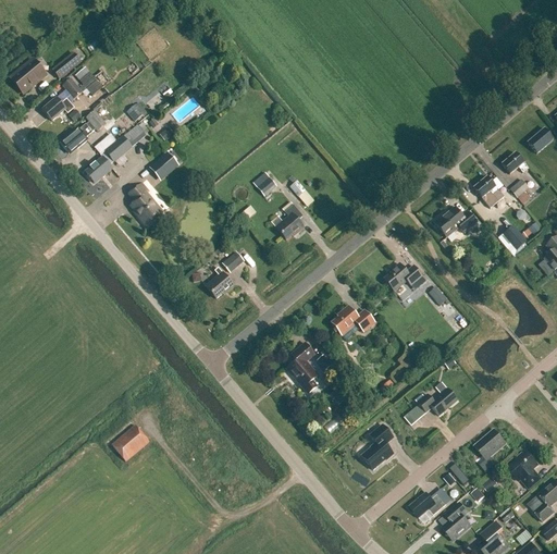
[(66,44),(53,47),(56,56),(67,52),(66,44)]
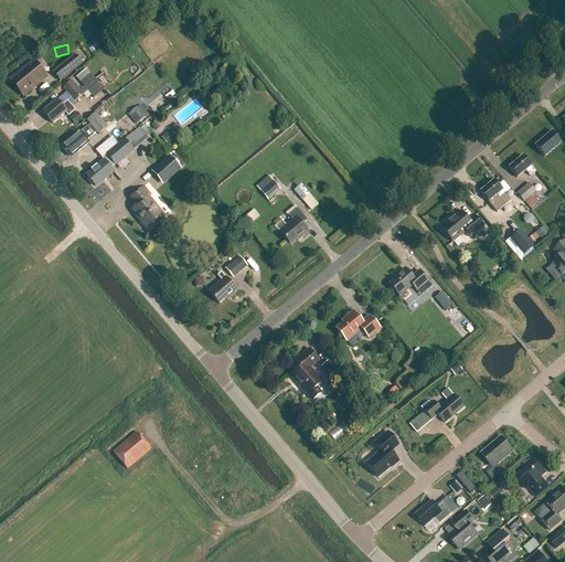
[(60,80),(82,61),(74,51),(52,70),(60,80)]
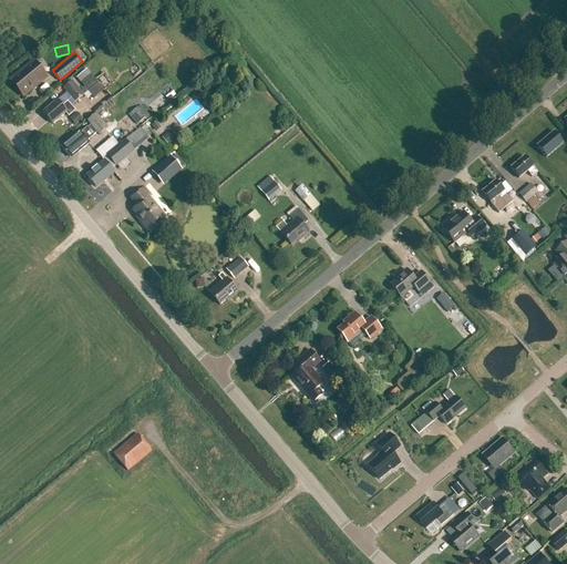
[(11,78),(23,93),(47,74),(33,59),(11,78)]
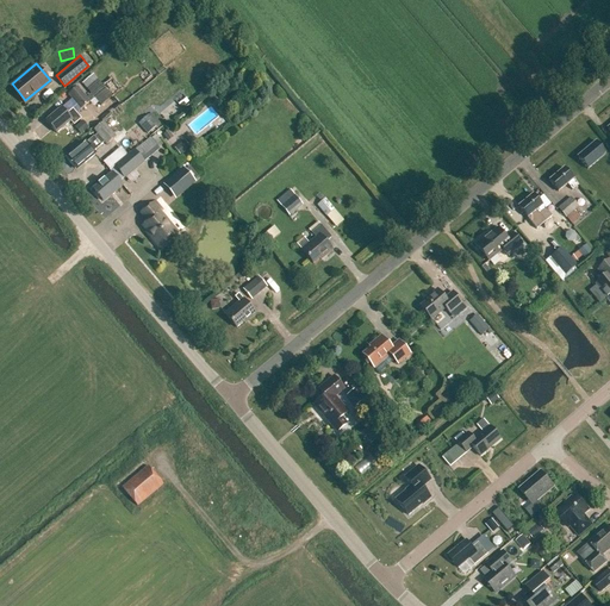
[(81,81),(93,94),(105,85),(93,72),(81,81)]
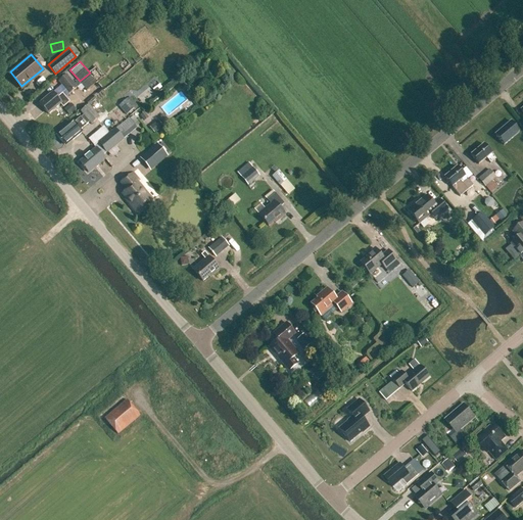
[(66,72),(58,79),(68,91),(77,84),(66,72)]
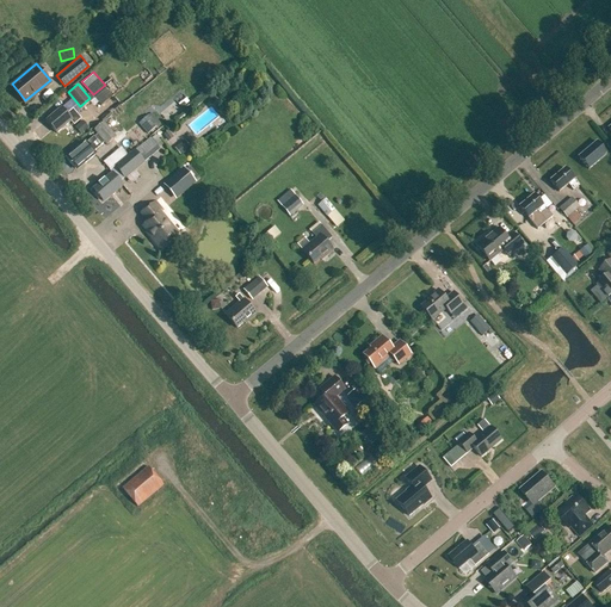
[(61,105),(45,118),(56,130),(71,118),(74,122),(81,116),(73,106),(67,111),(61,105)]
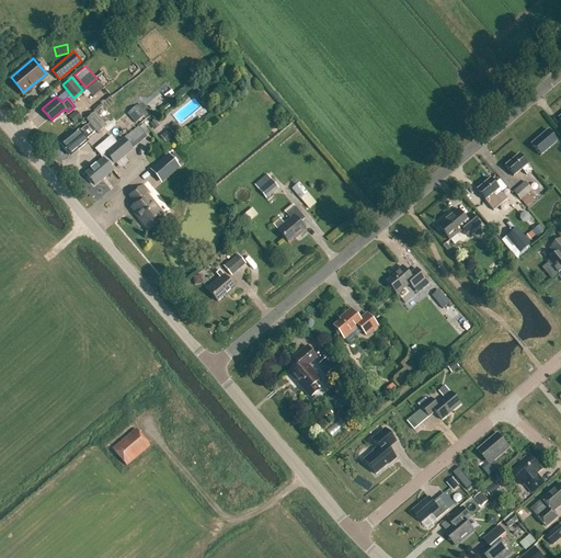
[(127,111),(136,121),(146,112),(137,102),(127,111)]
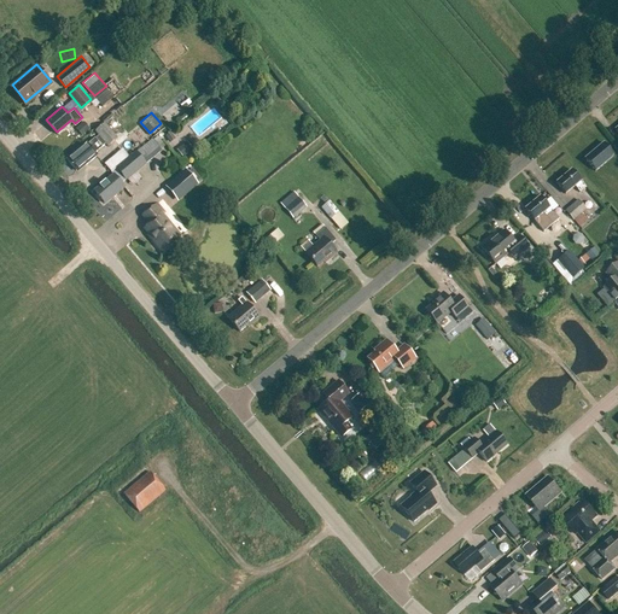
[(88,127),(83,120),(76,126),(82,132),(88,127)]
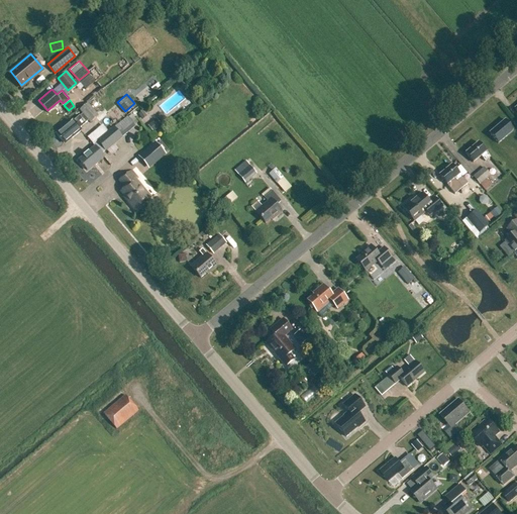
[(90,120),(98,114),(87,101),(80,107),(83,112),(80,114),(79,113),(73,119),(73,118),(57,131),(64,140),(71,134),(72,135),(81,128),(79,126),(88,118),(90,120)]
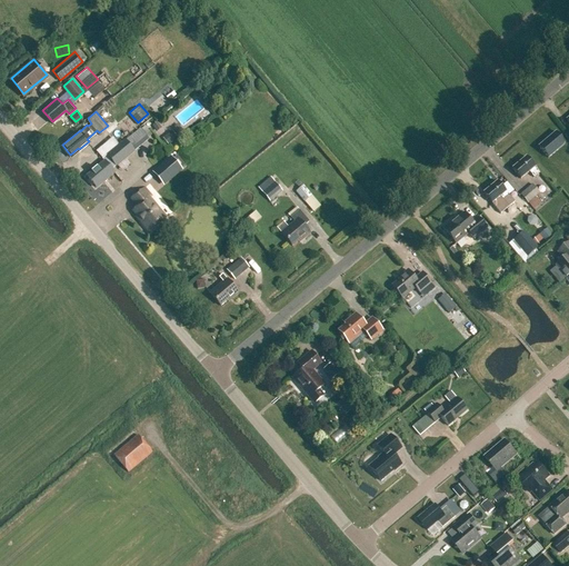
[(151,123),(156,129),(160,126),(156,120),(151,123)]
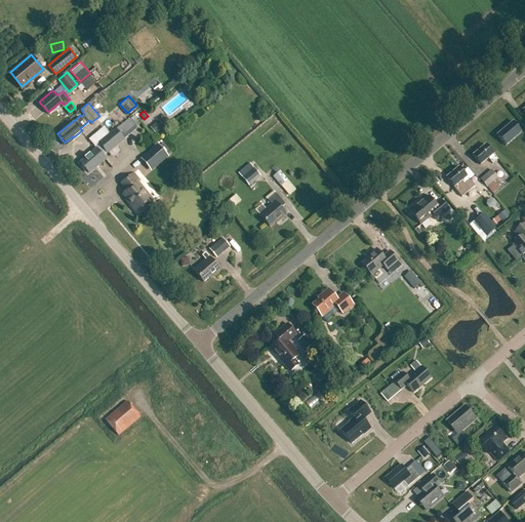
[(79,160),(87,170),(94,165),(95,166),(106,157),(104,154),(124,137),(136,126),(128,116),(115,127),(102,138),(94,145),(96,146),(79,160)]
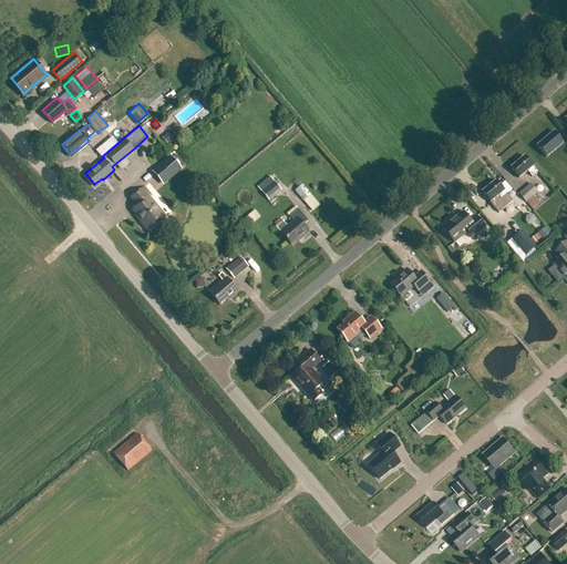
[(172,127),(162,135),(168,143),(177,135),(172,127)]
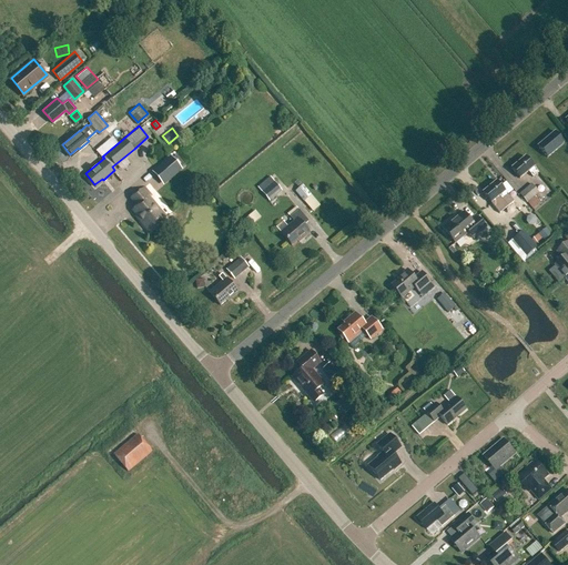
[(555,131),(537,145),(546,157),(564,142),(555,131)]
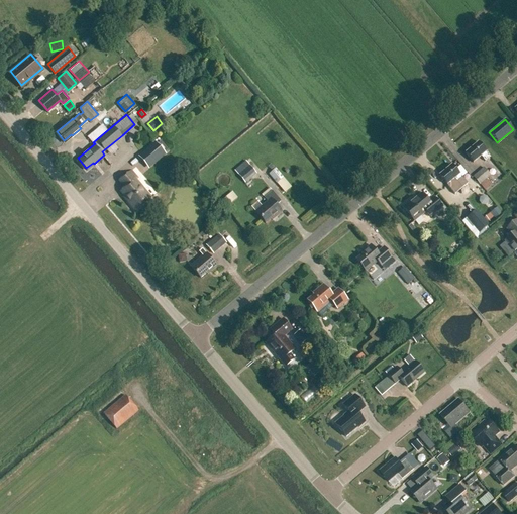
[(87,135),(93,142),(100,136),(94,129),(87,135)]
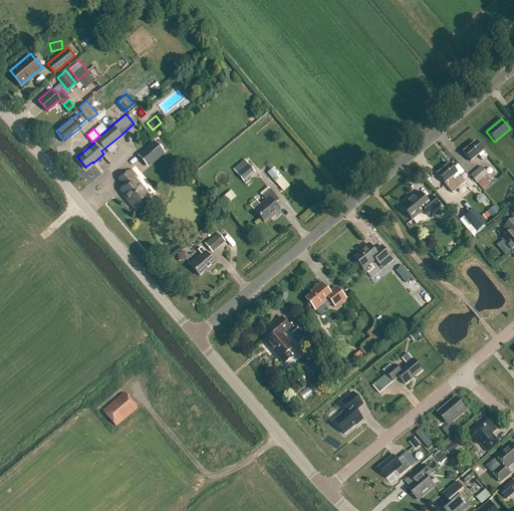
[(136,154),(147,167),(164,152),(153,140),(136,154)]
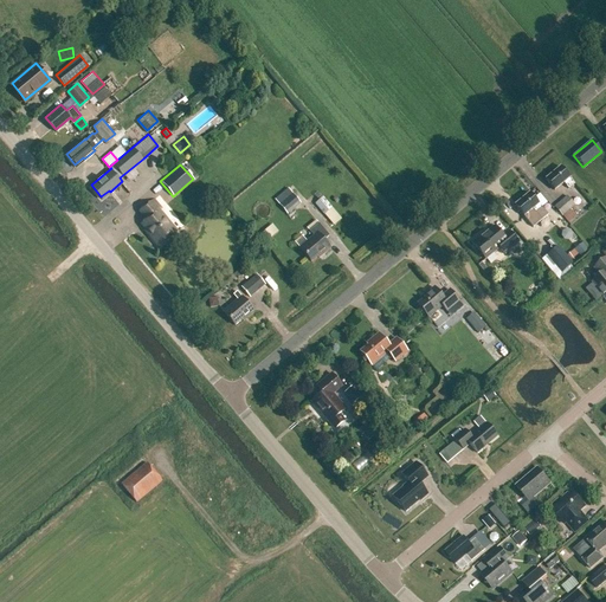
[(546,177),(554,188),(563,180),(568,187),(574,181),(560,164),(546,177)]
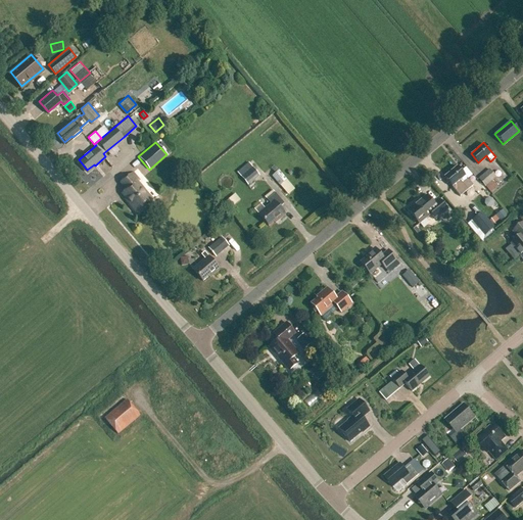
[(236,170),(247,183),(259,174),(248,159),(236,170)]
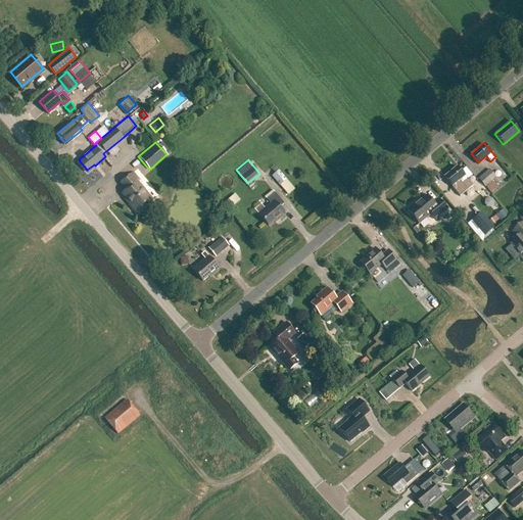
[(444,176),(452,185),(459,178),(464,183),(469,179),(457,166),(444,176)]
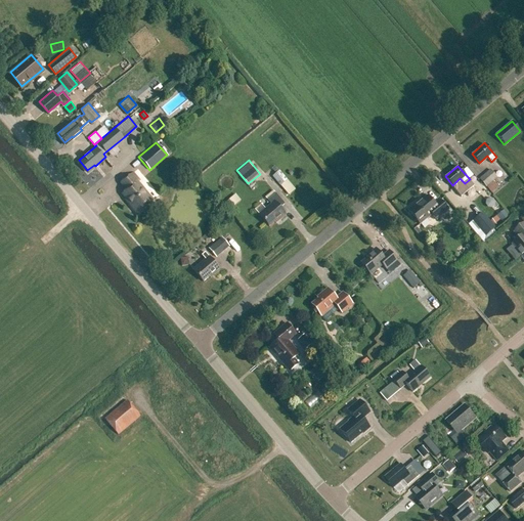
[(479,176),(491,190),(497,184),(493,179),(497,175),(490,167),(479,176)]
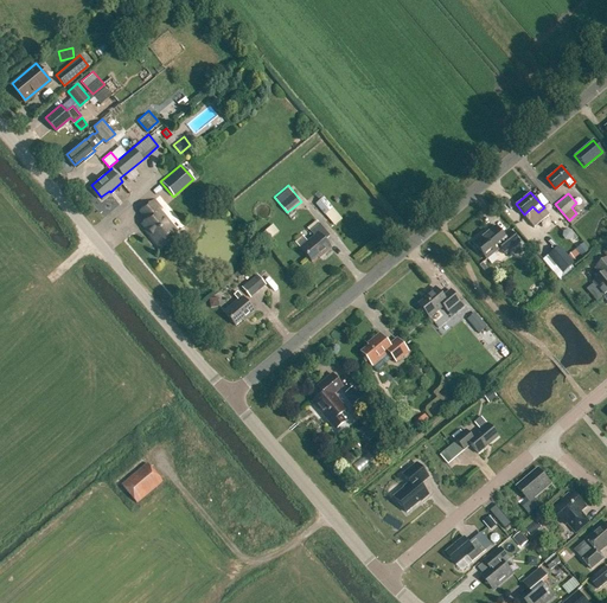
[(342,217),(323,196),(314,201),(333,224),(342,217)]
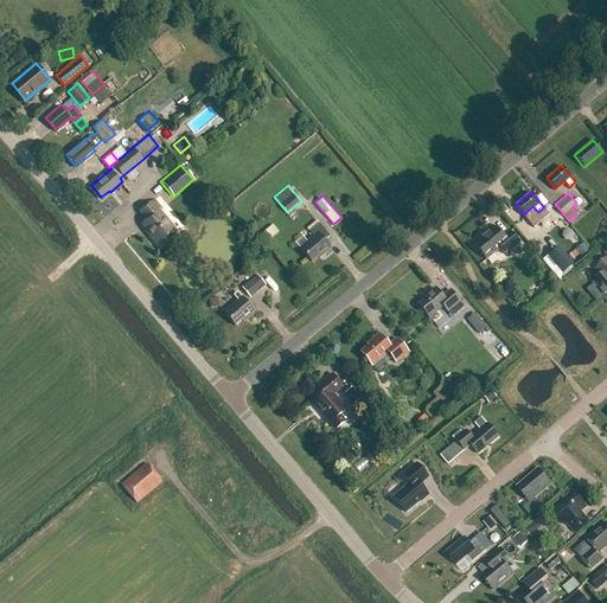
[(154,198),(140,209),(147,217),(142,222),(151,232),(149,233),(159,244),(174,232),(167,225),(170,223),(170,219),(167,217),(165,217),(158,209),(161,206),(154,198)]
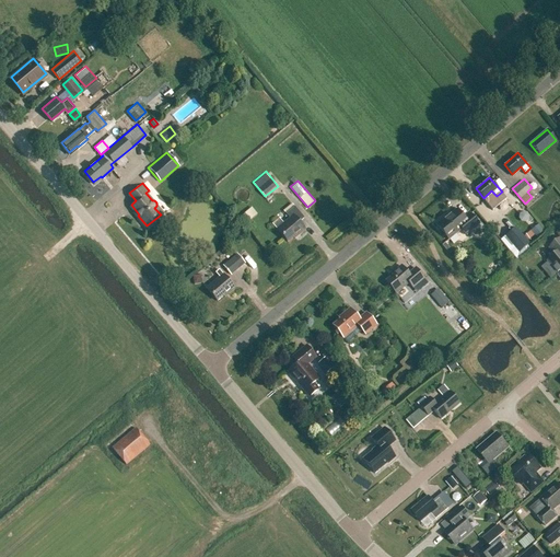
[(489,209),(494,220),(515,209),(510,199),(489,209)]
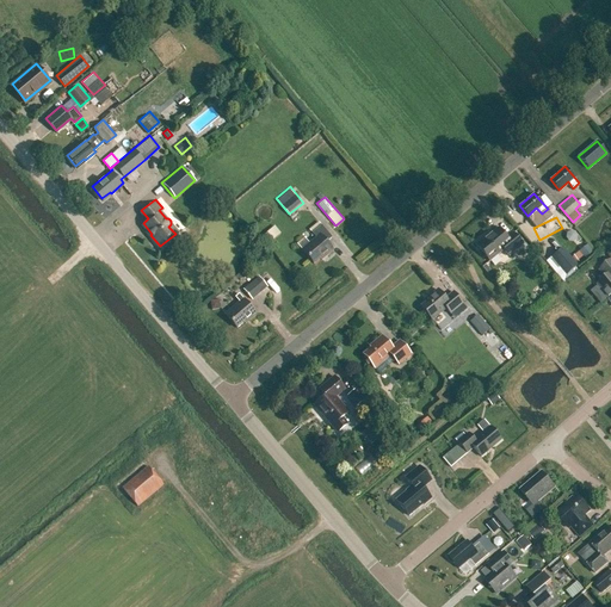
[(326,240),(332,235),(321,222),(312,230),(316,235),(302,247),(313,261),(325,251),(327,253),(333,247),(326,240)]
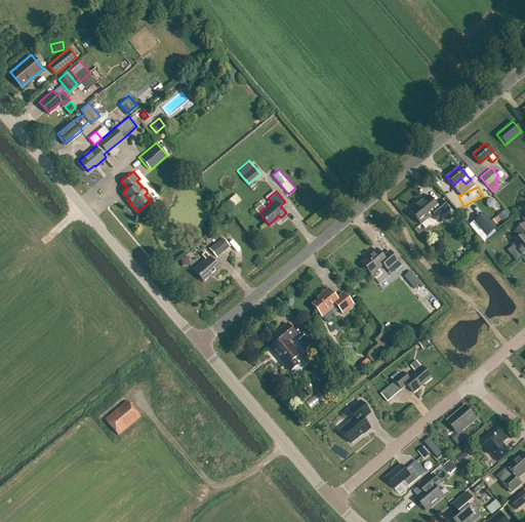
[(428,194),(416,203),(415,202),(409,208),(420,223),(433,212),(437,218),(449,208),(441,198),(435,202),(428,194)]
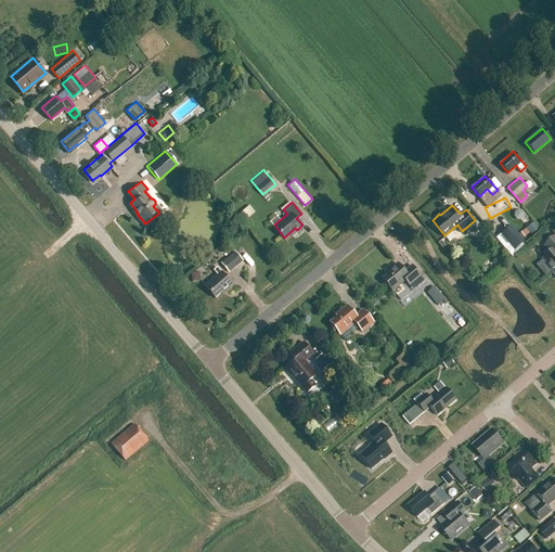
[(494,220),(498,226),(504,221),(501,216),(494,220)]
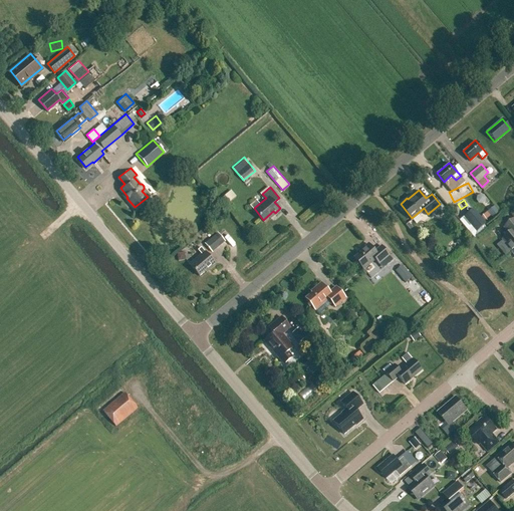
[(494,204),(487,210),(492,216),(499,210),(494,204)]
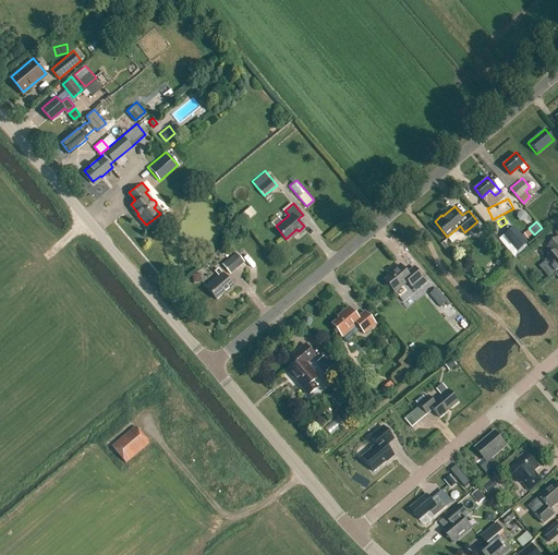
[(513,224),(504,232),(517,249),(528,240),(513,224)]
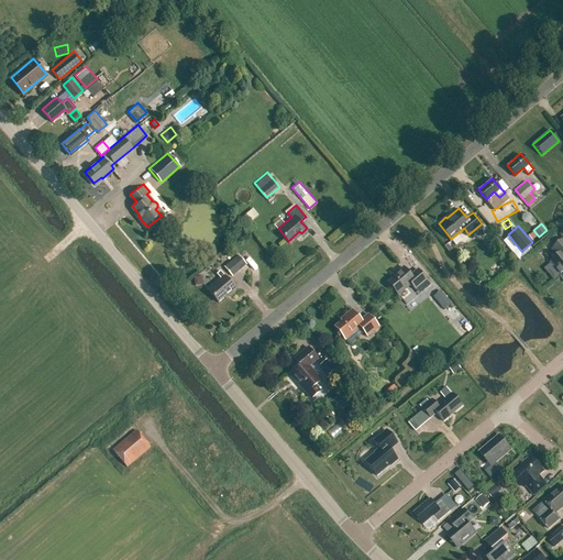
[(562,238),(553,246),(559,254),(551,260),(562,273),(561,274),(562,276),(562,238)]
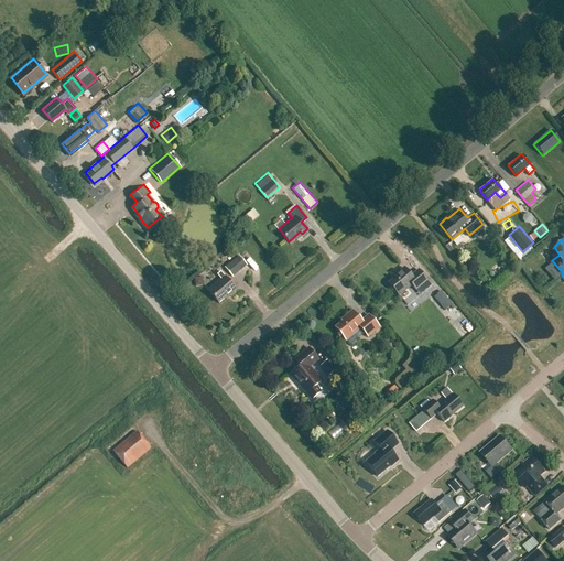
[(225,267),(234,276),(248,263),(240,254),(225,267)]
